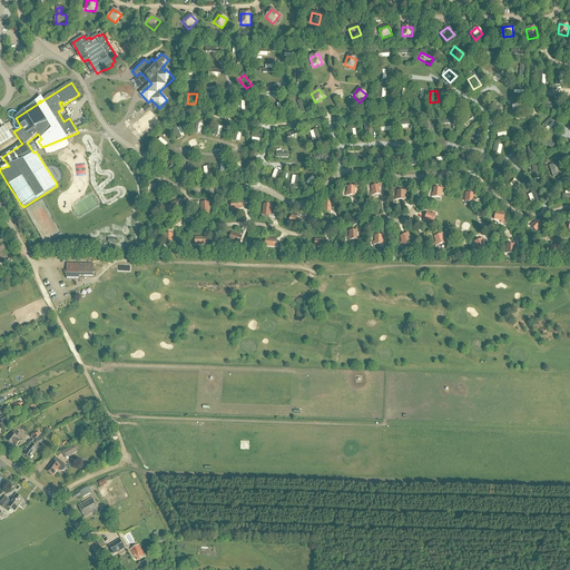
[(209,96),(203,96),(199,106),(208,106),(209,96)]
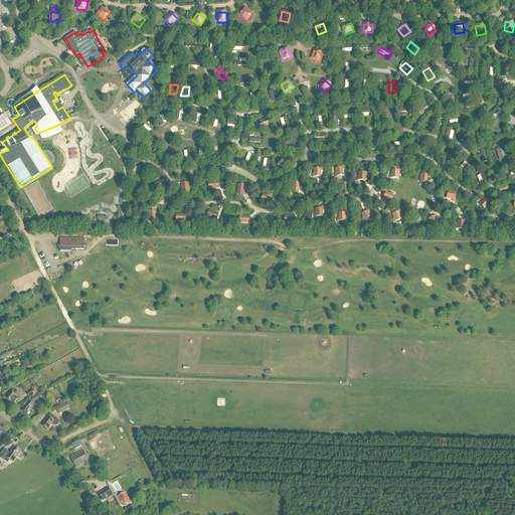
[(205,89),(197,88),(197,97),(203,97),(205,89)]
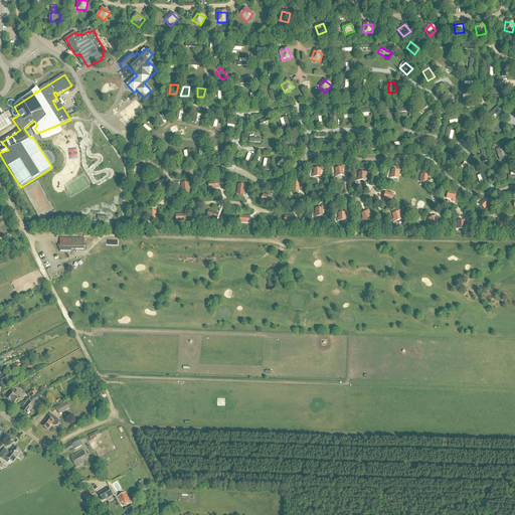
[(498,88),(489,89),(489,96),(499,95),(498,88)]
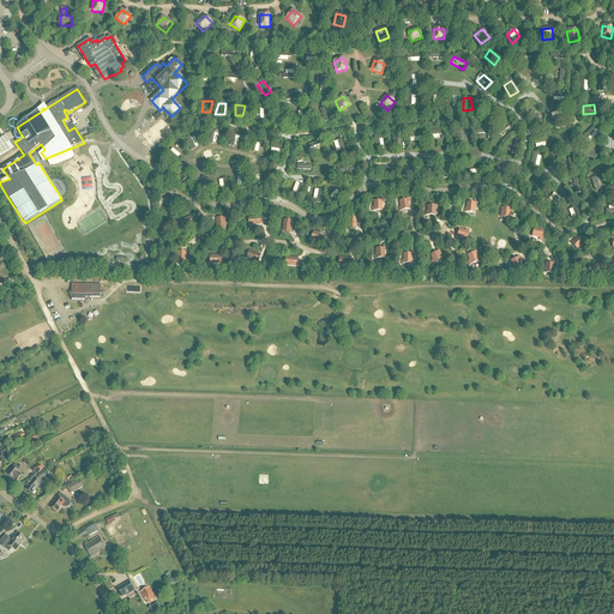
[(534,108),(528,116),(539,125),(543,118),(534,108)]
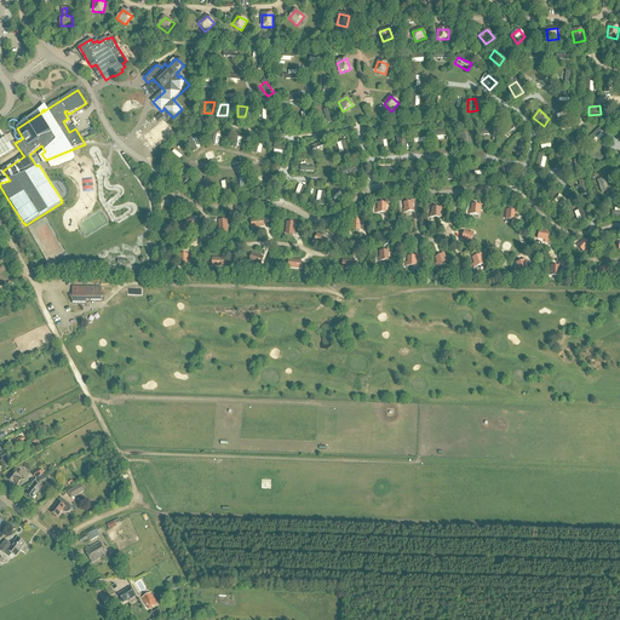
[(168,118),(141,141),(149,150),(151,149),(153,151),(178,131),(168,118)]
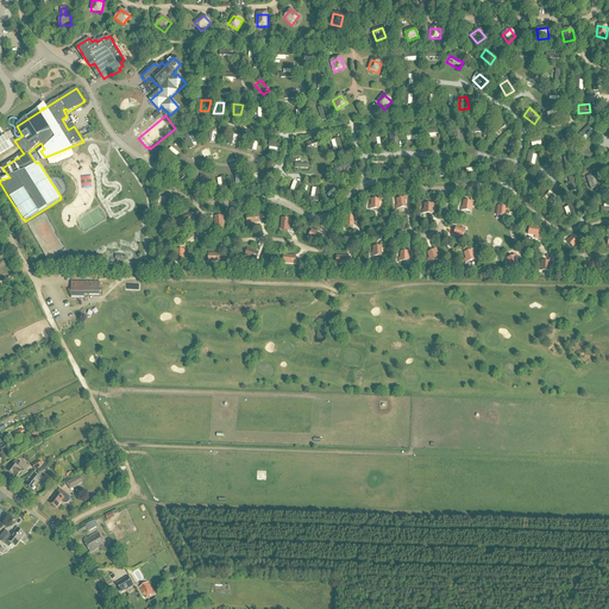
[(502,123),(493,130),(495,133),(506,126),(502,123)]
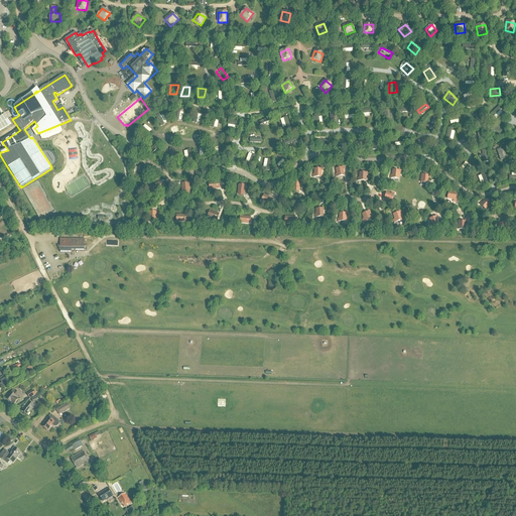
[(497,108),(490,115),(494,120),(502,115),(497,108)]
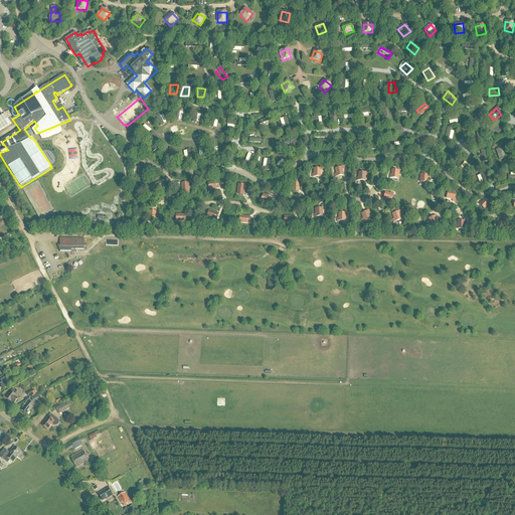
[(181,109),(176,109),(174,122),(179,122),(183,122),(184,111),(181,110),(181,109)]
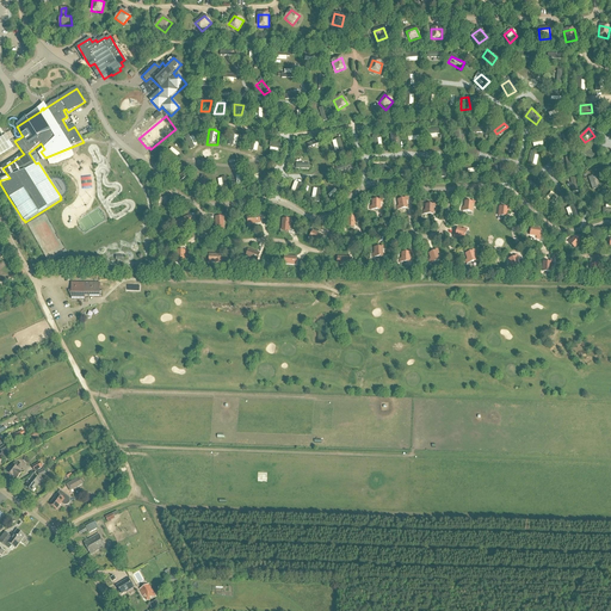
[(426,131),(427,140),(437,139),(437,134),(440,134),(439,129),(426,131)]
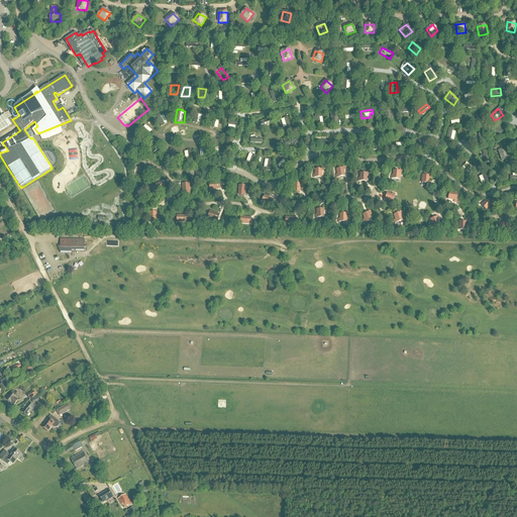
[(200,123),(202,114),(198,114),(199,111),(193,111),(192,124),(197,124),(197,123),(200,123)]
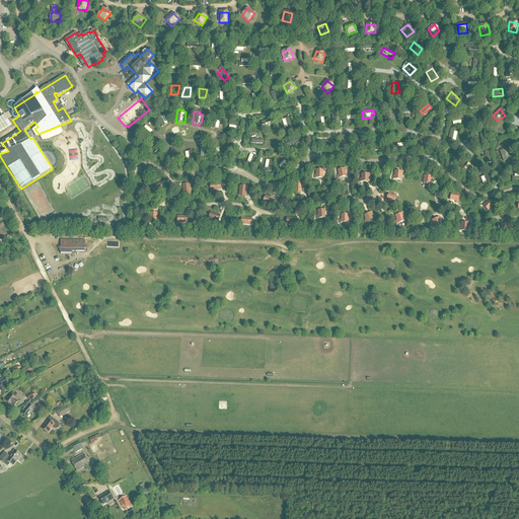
[(331,115),(332,126),(340,125),(340,120),(336,120),(336,114),(331,115)]
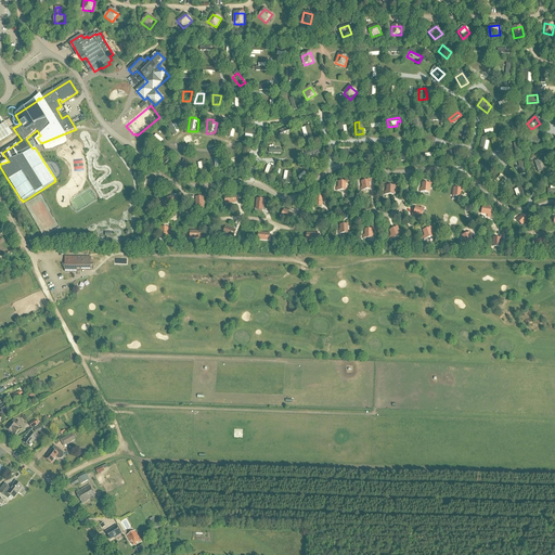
[(5,123),(0,126),(0,141),(12,134),(5,123)]
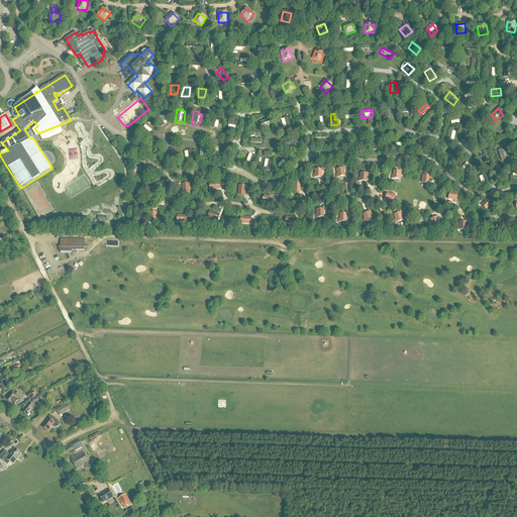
[(159,115),(154,116),(162,127),(168,123),(164,115),(161,116),(159,115)]
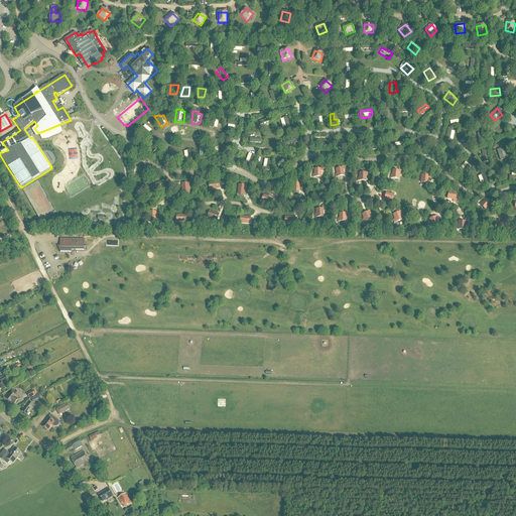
[(318,115),(314,116),(315,127),(324,126),(321,117),(318,118),(318,115)]
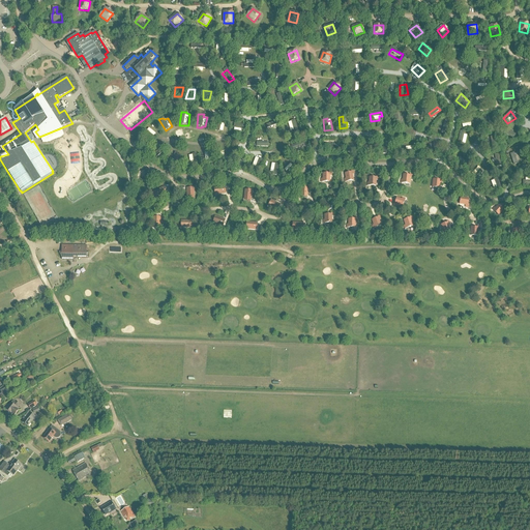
[(473,118),(462,120),(463,127),(471,126),(471,123),(474,122),(473,118)]
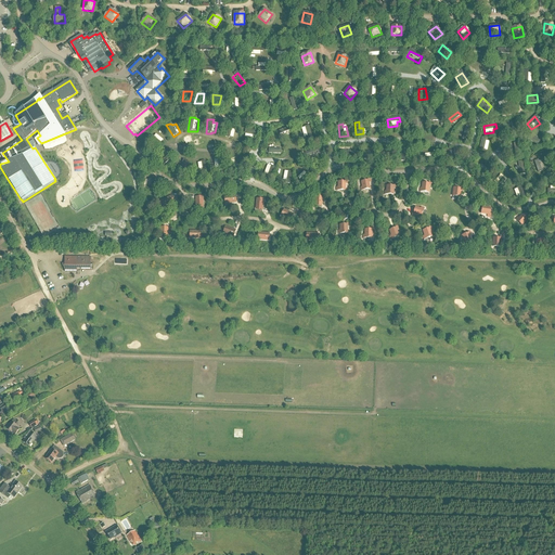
[(236,129),(232,128),(232,126),(227,126),(224,138),(230,138),(234,138),(236,129)]
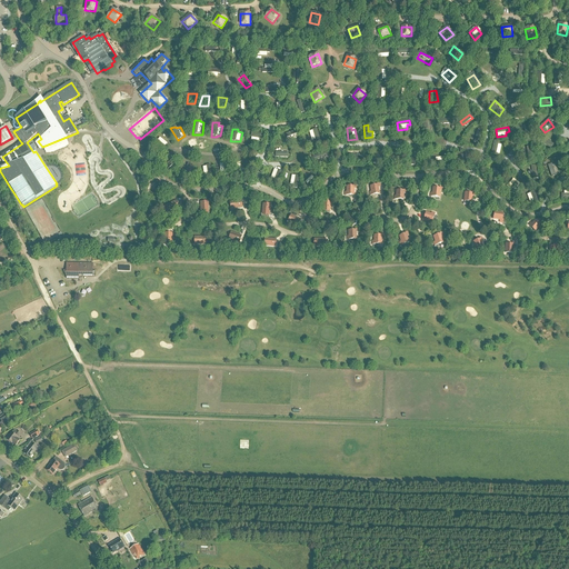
[(317,131),(309,133),(311,142),(320,141),(317,131)]
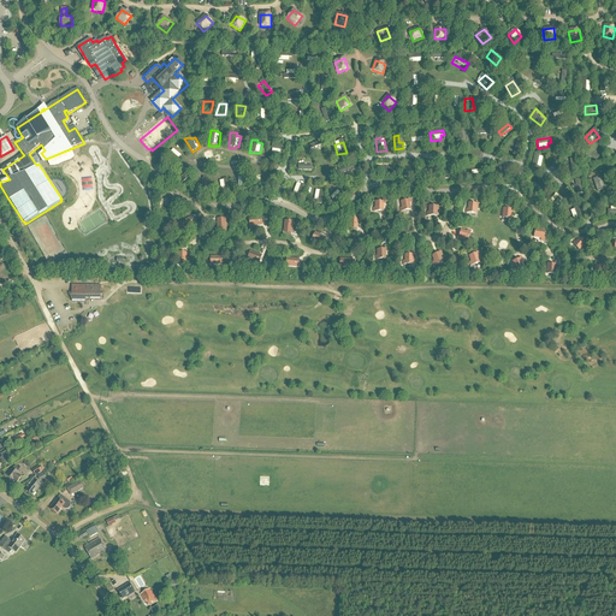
[(604,147),(598,143),(591,148),(596,154),(604,147)]
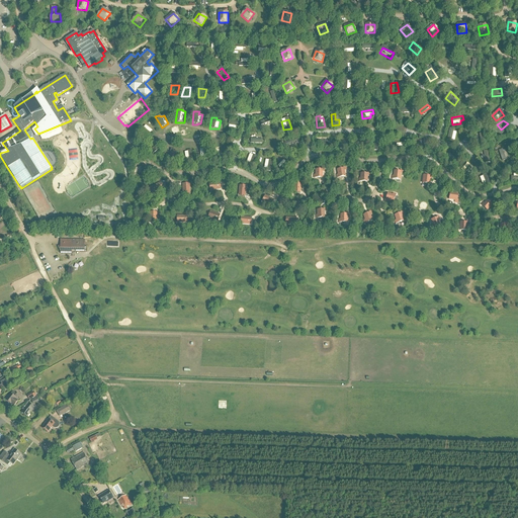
[(242,122),(230,121),(230,128),(238,130),(238,126),(241,127),(242,122)]
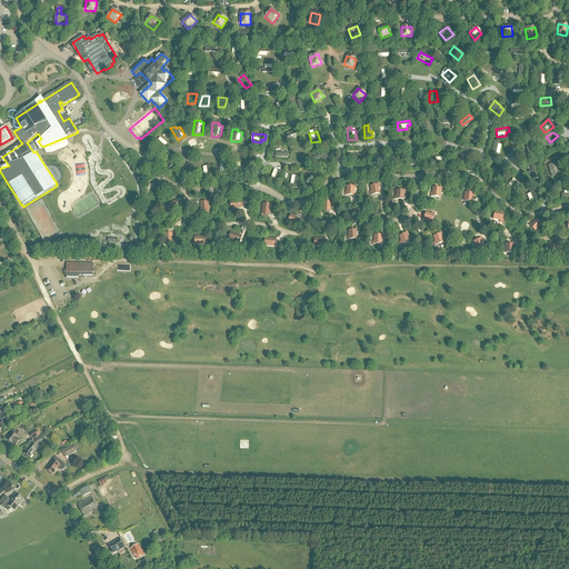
[(156,139),(153,142),(162,152),(167,149),(165,147),(168,143),(160,137),(158,140),(156,139)]
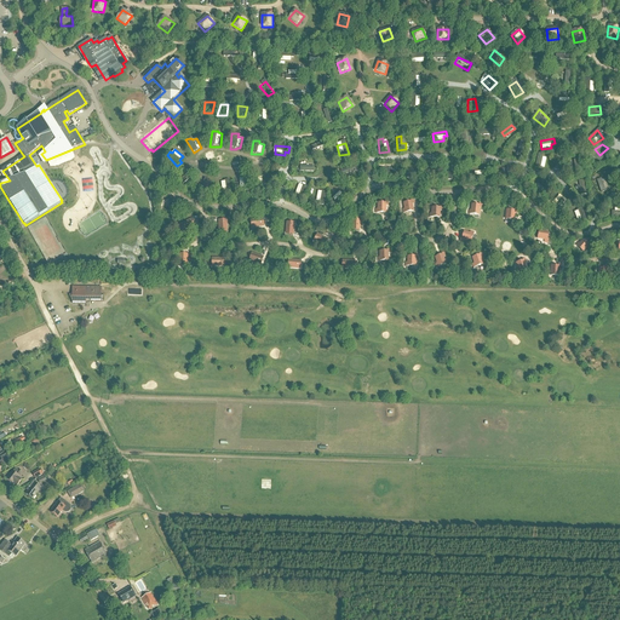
[(89,153),(91,162),(102,160),(99,150),(89,153)]
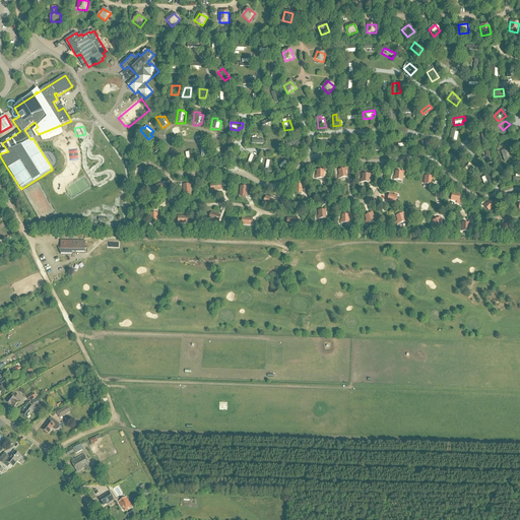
[(481,130),(482,138),(491,136),(490,127),(481,130)]
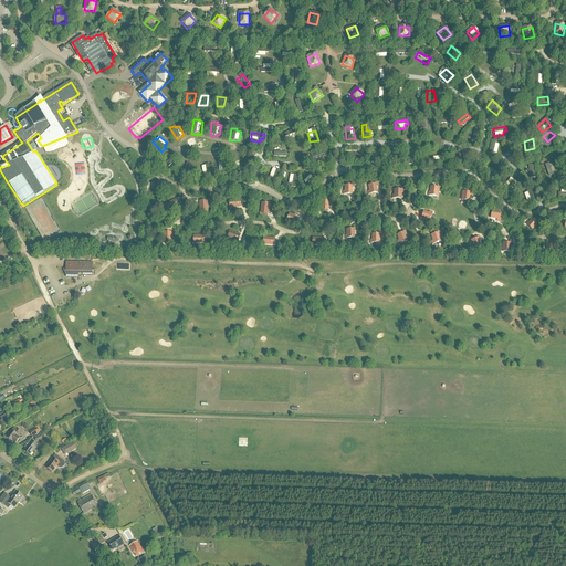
[(496,140),(492,140),(489,153),(493,154),(494,153),(496,153),(499,144),(495,144),(496,140)]
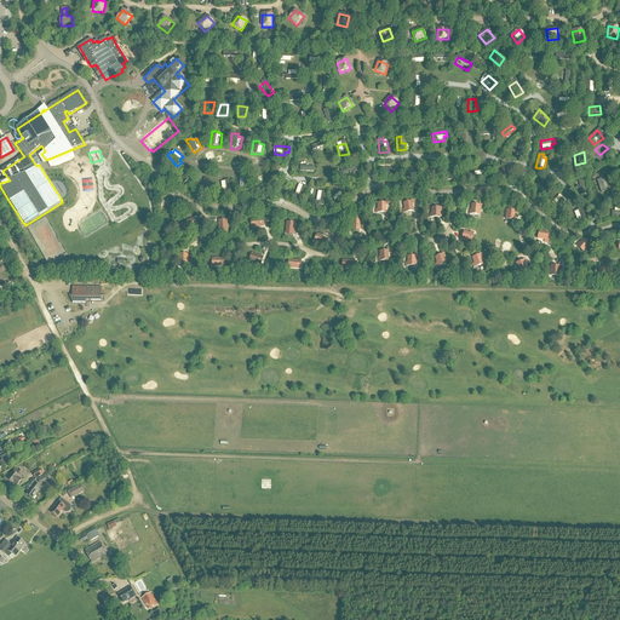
[(199,172),(194,166),(191,168),(181,178),(187,183),(199,172)]
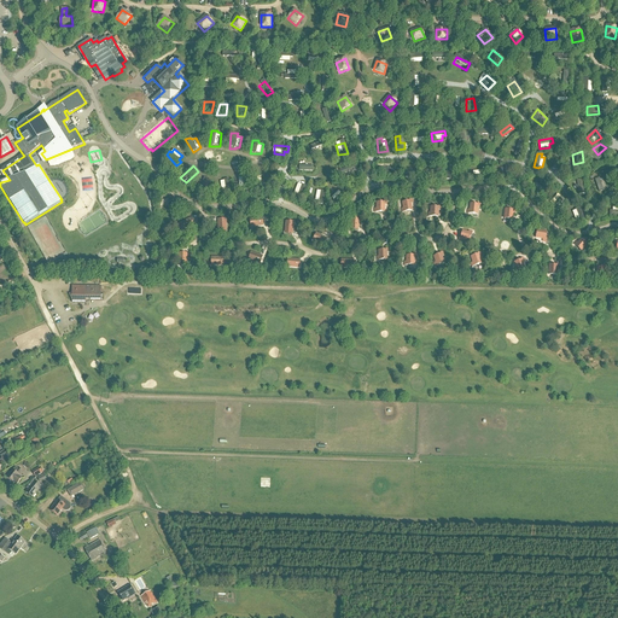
[(509,165),(501,165),(501,179),(511,179),(509,165)]
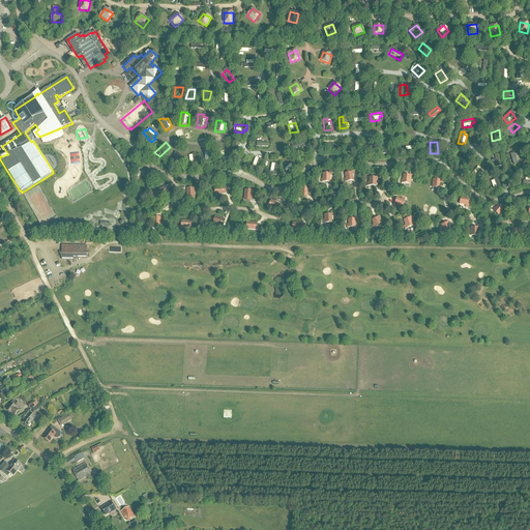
[(373,147),(364,146),(362,153),(372,155),(373,147)]
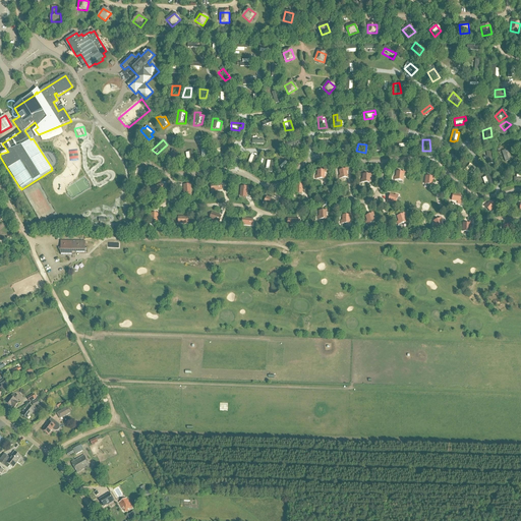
[(194,162),(193,152),(188,151),(189,153),(185,153),(187,162),(190,162),(194,162)]
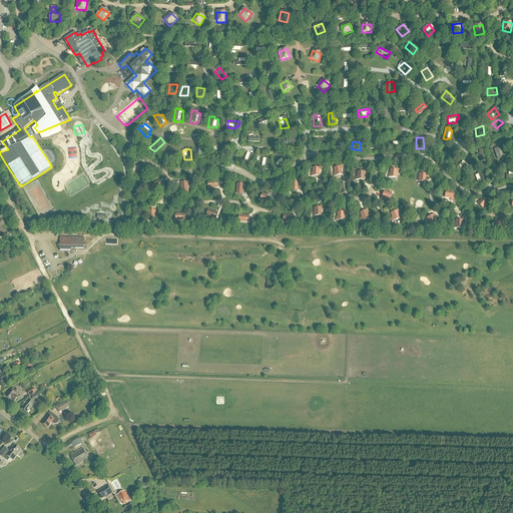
[(497,149),(490,152),(493,163),(502,160),(497,149)]
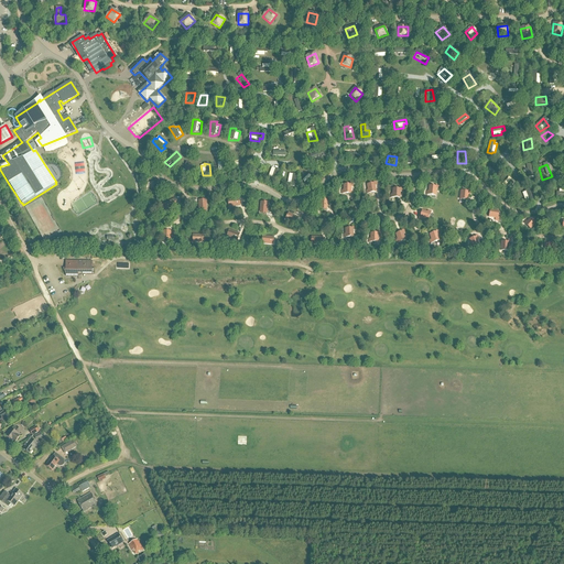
[(500,170),(494,166),(486,174),(491,180),(500,170)]
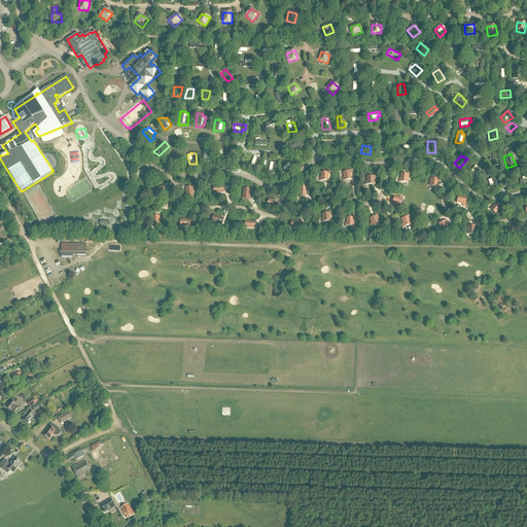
[(481,169),(475,165),(467,174),(473,177),(481,169)]
